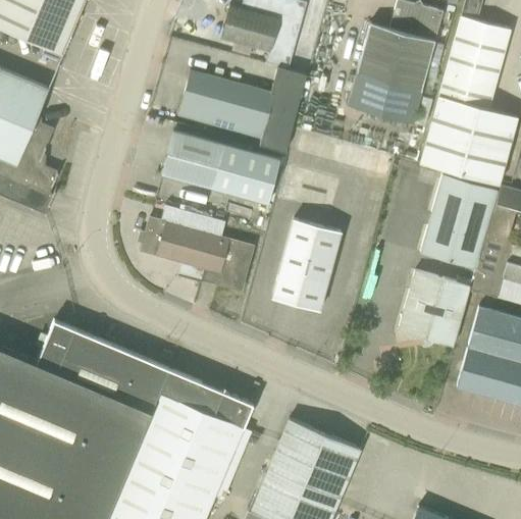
[(0,29),(61,55),(84,0),(0,0),(0,29)]
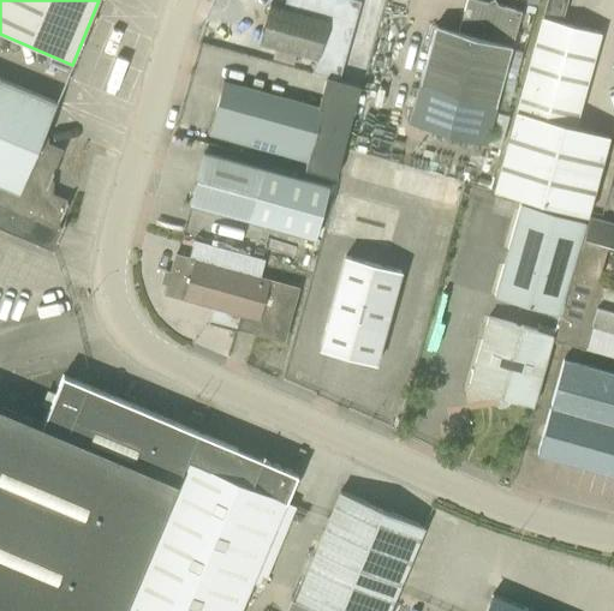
[(298,15),(300,0),(286,0),(284,11),(298,15)]
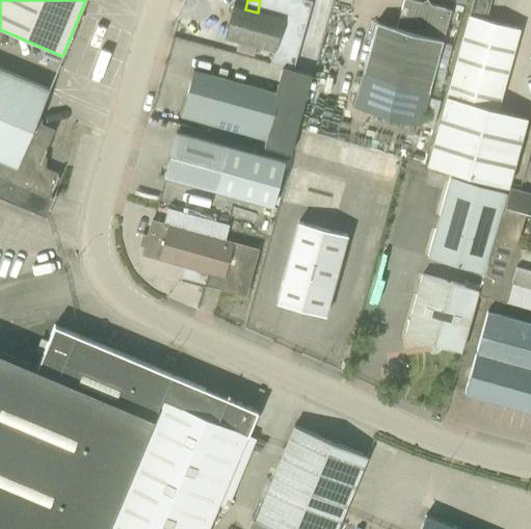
[(260,0),(258,12),(269,16),(273,0),(260,0)]
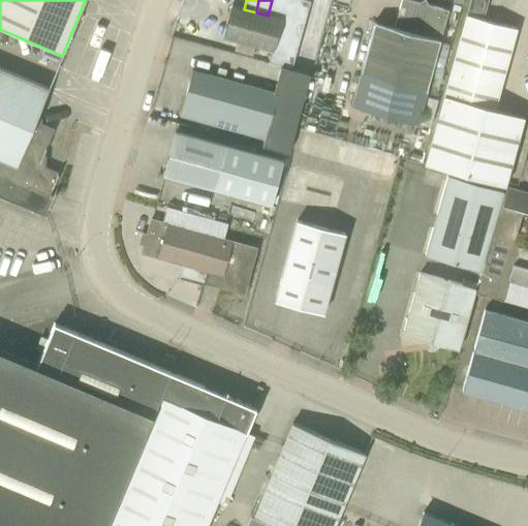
[(284,0),(272,0),(268,16),(280,19),(284,0)]
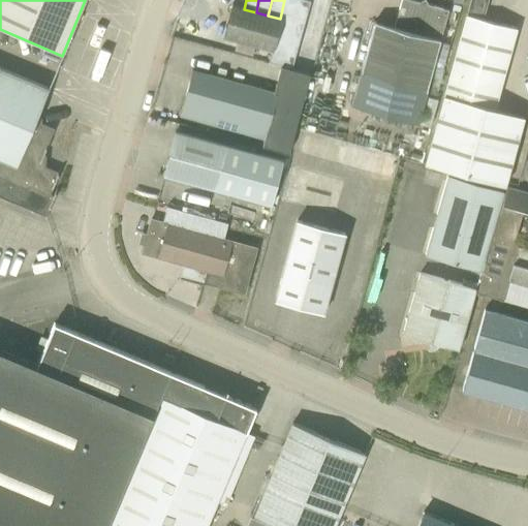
[(284,0),(280,19),(281,19),(291,22),(298,0),(284,0)]
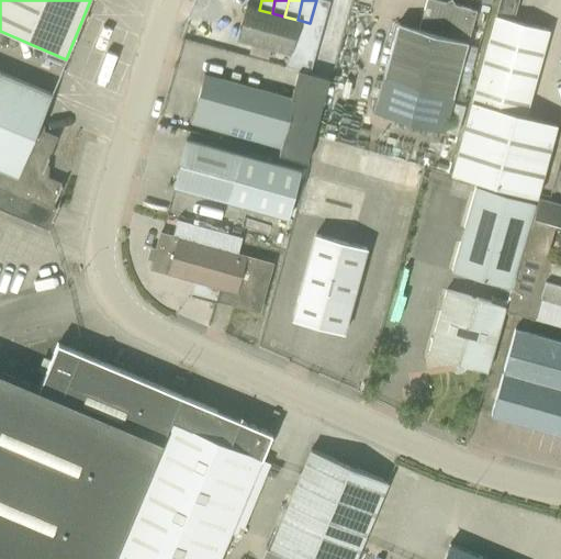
[(316,0),(310,23),(324,26),(331,3),(316,0)]
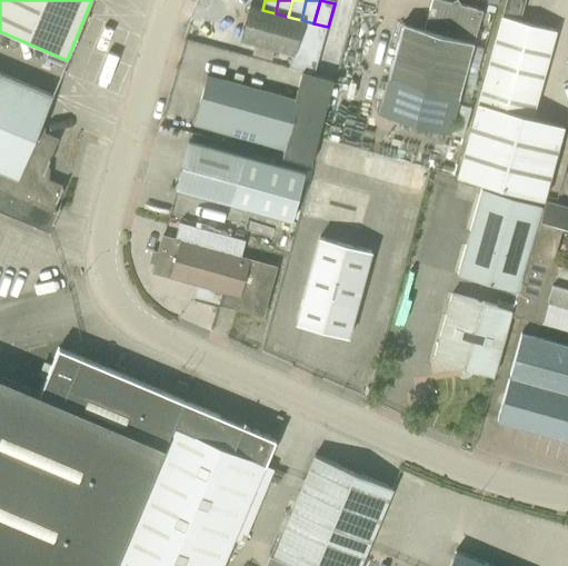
[(448,135),(472,48),(481,13),(435,0),(431,0),(424,31),(402,26),(377,116),(448,135)]
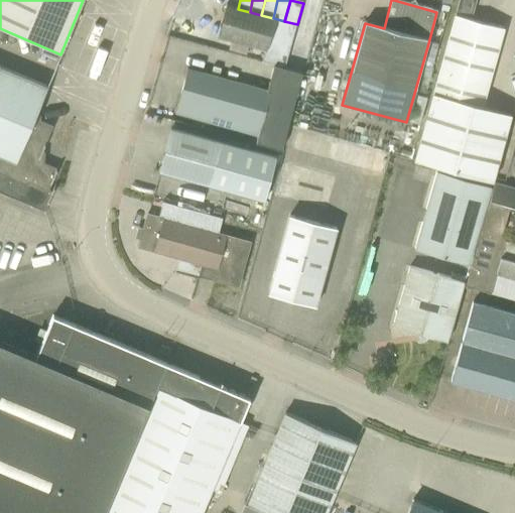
[(476,0),(459,0),(454,17),(471,21),(476,0)]
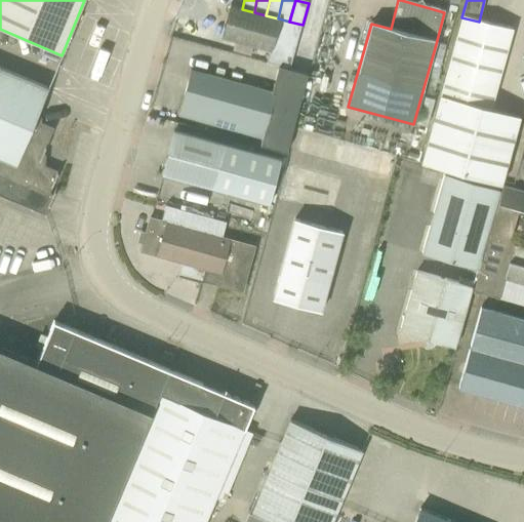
[(279,18),(278,18),(266,15),(254,12),(242,9),(229,5),(219,39),(269,52),(272,41),(276,29),(279,18)]
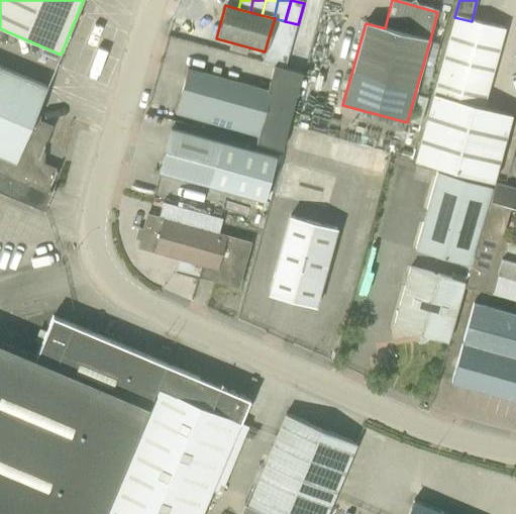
[(504,30),(472,21),(454,17),(433,96),(413,164),(493,185),(511,117),(482,109),(504,30)]
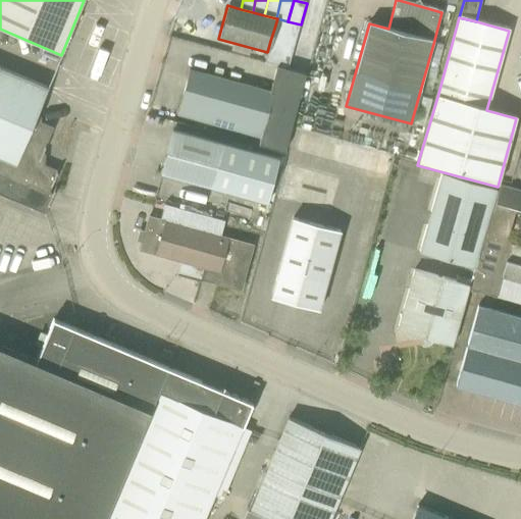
[(274,29),(298,36),(301,24),(288,21),(277,18),(274,29)]
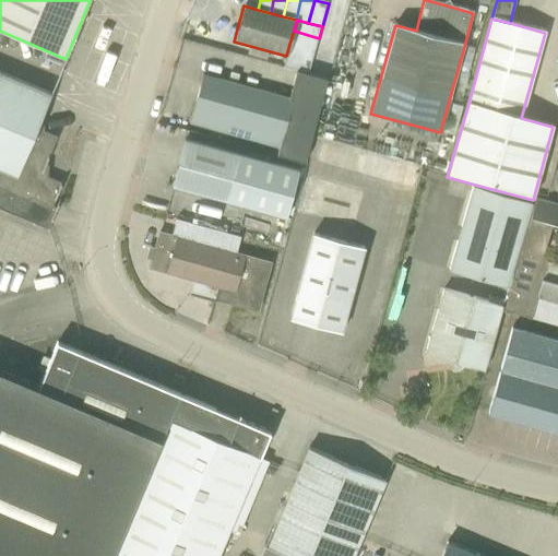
[(315,50),(319,38),(294,31),(289,44),(315,50)]
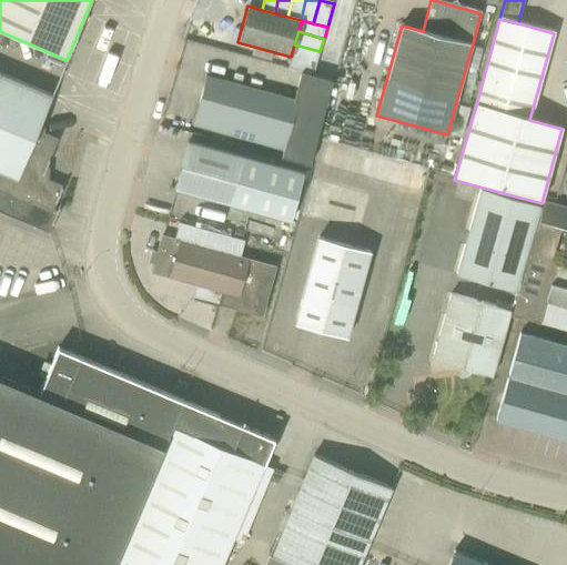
[(291,57),(315,64),(320,51),(294,44),(291,57)]
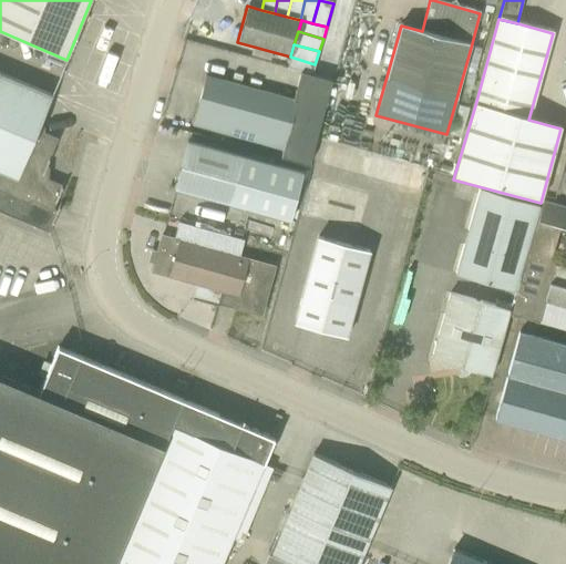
[(315,64),(290,57),(286,70),(311,77),(315,64)]
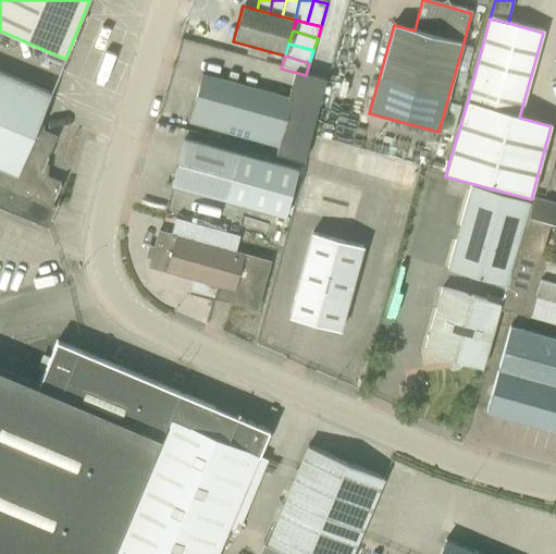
[(56,210),(50,208),(60,186),(40,177),(56,140),(36,132),(50,96),(0,74),(0,209),(47,230),(56,210)]
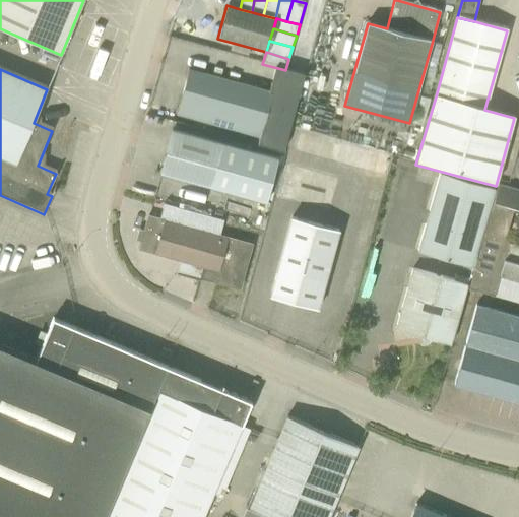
[(262,132),(272,94),(188,71),(176,116),(212,126),(214,119),(262,132)]
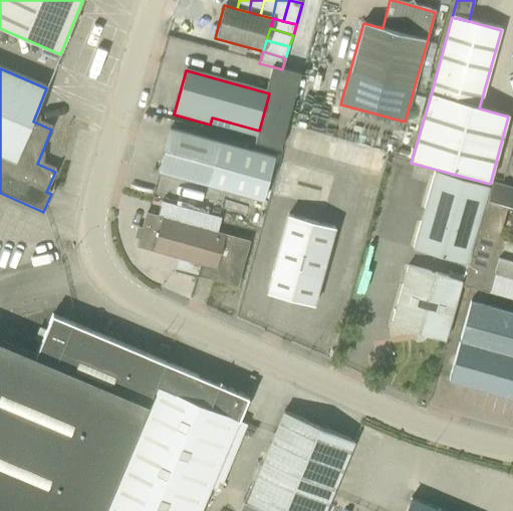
[(158,173),(208,187),(262,202),(274,159),(220,144),(169,131),(158,173)]
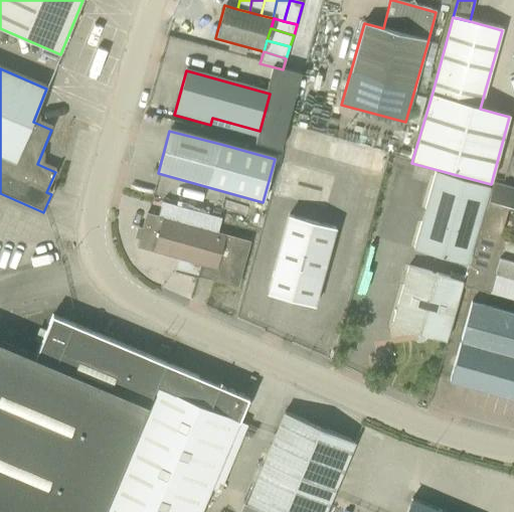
[(513,145),(505,174),(513,176),(513,145)]
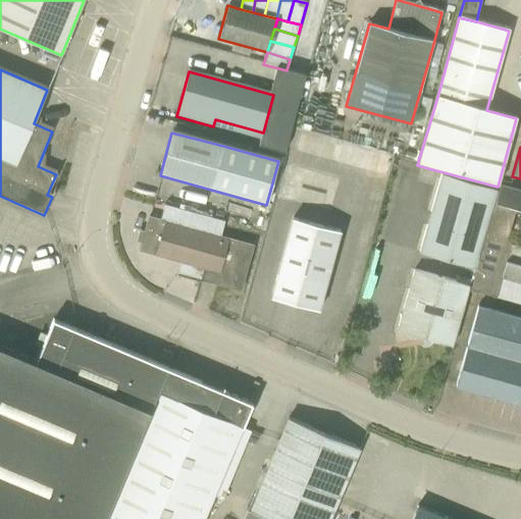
[(476,268),(498,192),(444,176),(421,253),(476,268)]
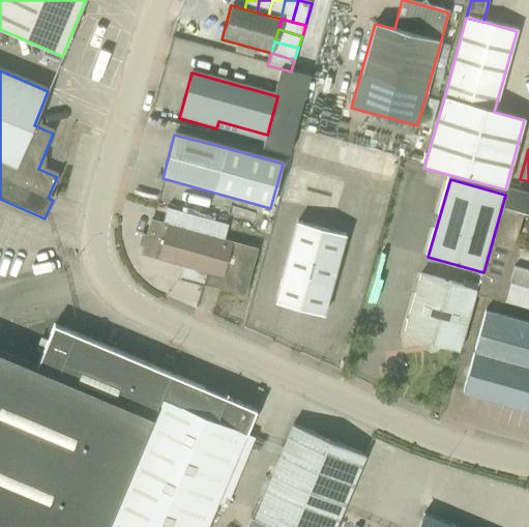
[(503,304),(509,285),(518,250),(515,243),(522,217),(527,215),(528,215),(528,196),(506,189),(505,195),(483,272),(477,296),(503,304)]
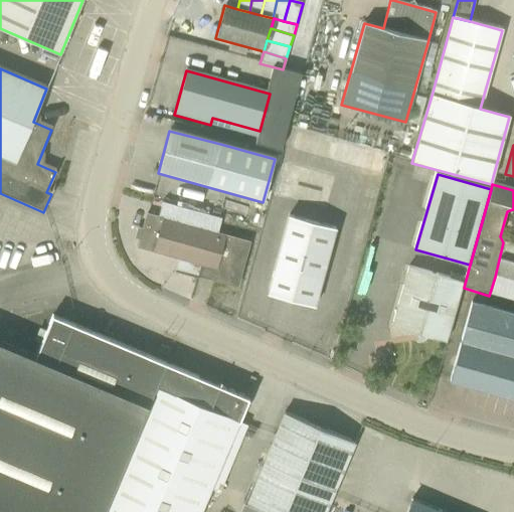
[(220,220),(181,209),(162,204),(157,219),(146,216),(137,248),(184,262),(180,274),(175,273),(175,274),(197,280),(201,267),(215,270),(211,282),(236,289),(241,269),(249,243),(217,233),(220,220)]
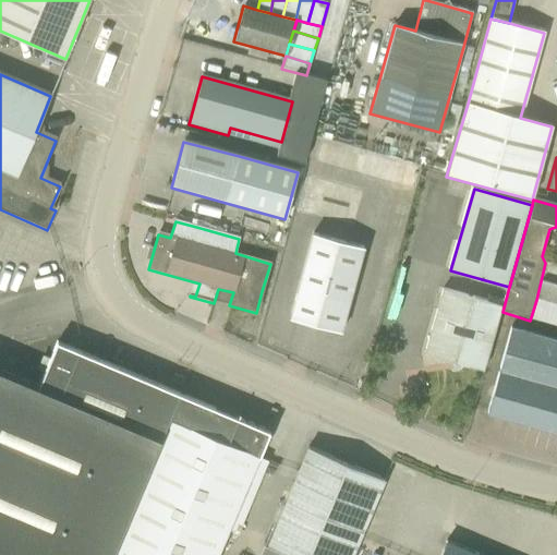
[(341,334),(347,313),(364,250),(313,236),(291,321),(341,334)]
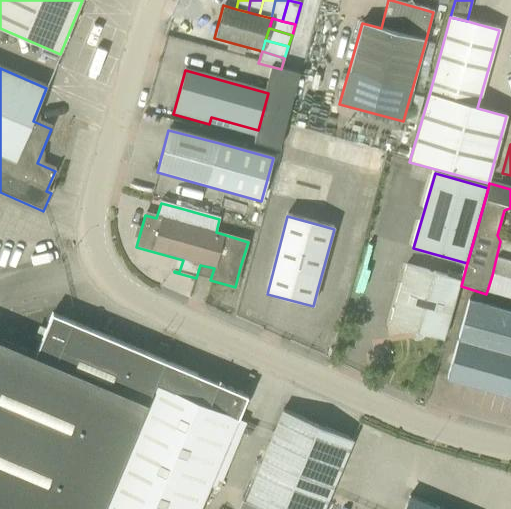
[(510,243),(500,241),(492,275),(510,280),(510,243)]
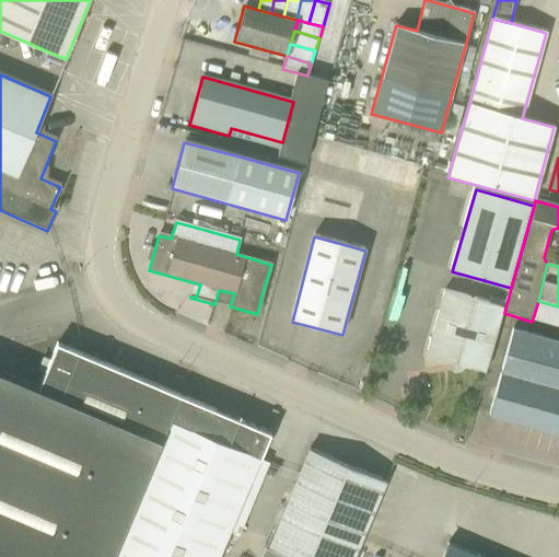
[(489,299),(488,304),(445,292),(427,357),(486,374),(505,303),(489,299)]
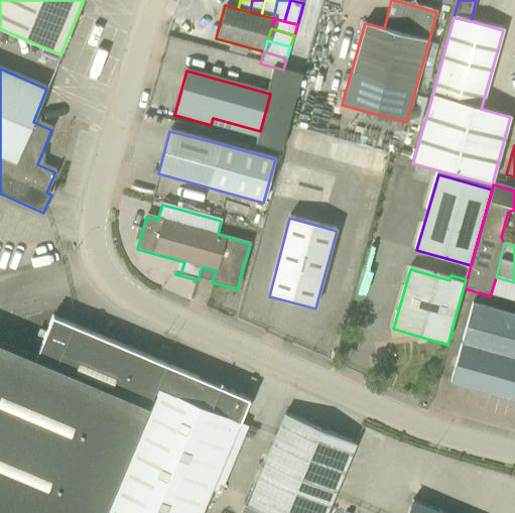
[(449,383),(514,401),(514,315),(472,303),(449,383)]
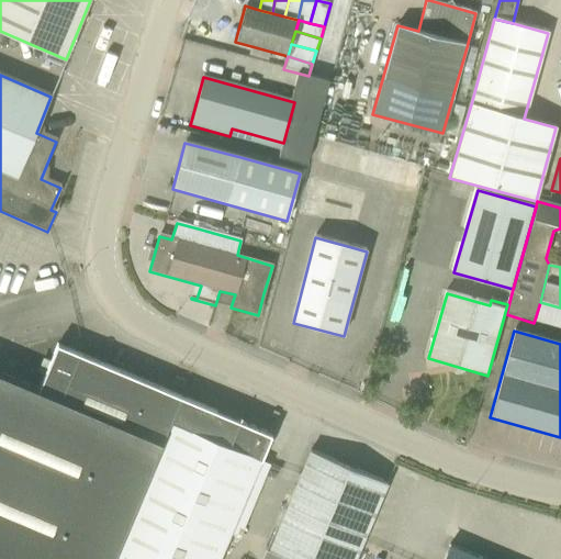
[(37,391),(0,375),(0,558),(120,558),(176,426),(227,447),(238,422),(56,346),(37,391)]
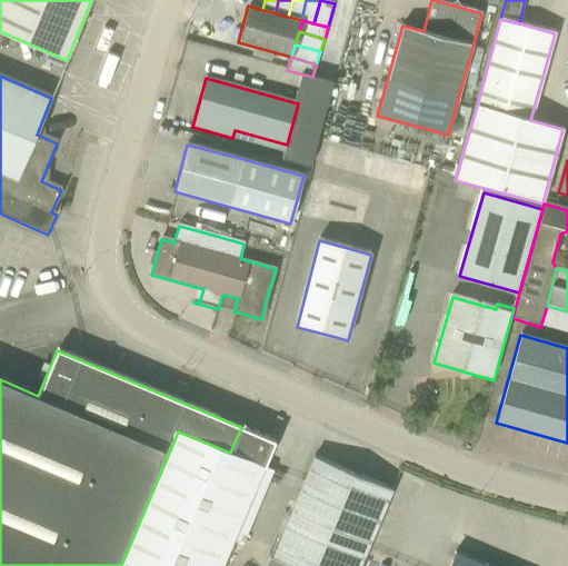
[(178,432),(121,565),(221,565),(275,442),(241,427),(230,453),(178,432)]
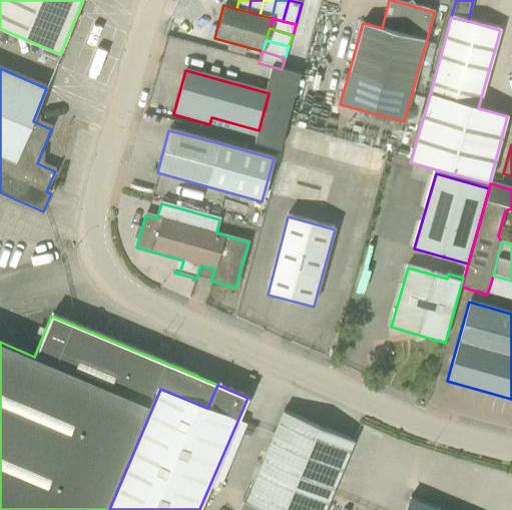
[(244,504),(257,509),(326,509),(355,443),(285,413),(277,432),(244,504)]
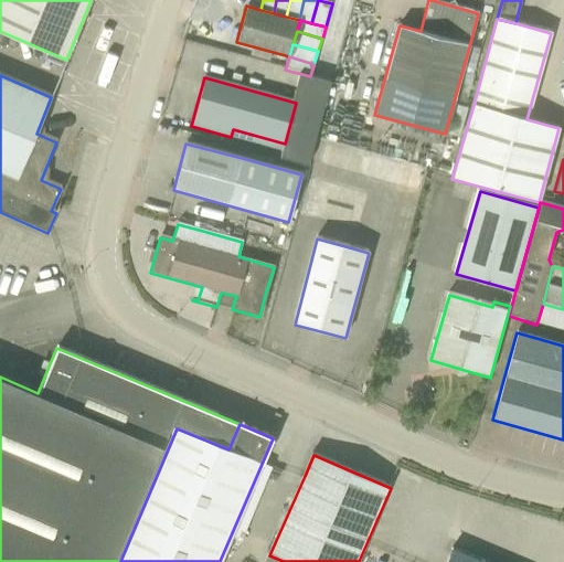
[(482,561),(451,549),(446,561),(482,561)]
